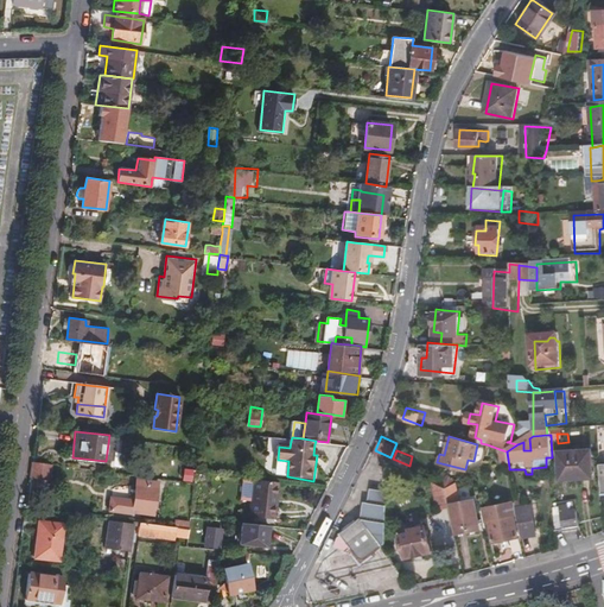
[(561,456),(564,485),(597,482),(595,454),(561,456)]
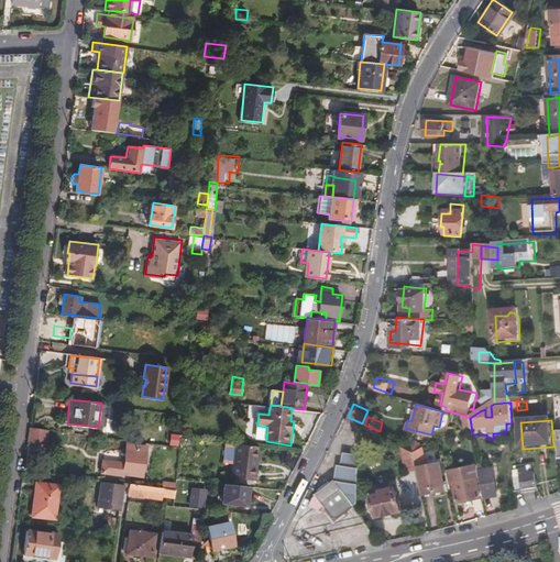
[(45,443),(47,430),(29,427),(26,441),(45,443)]
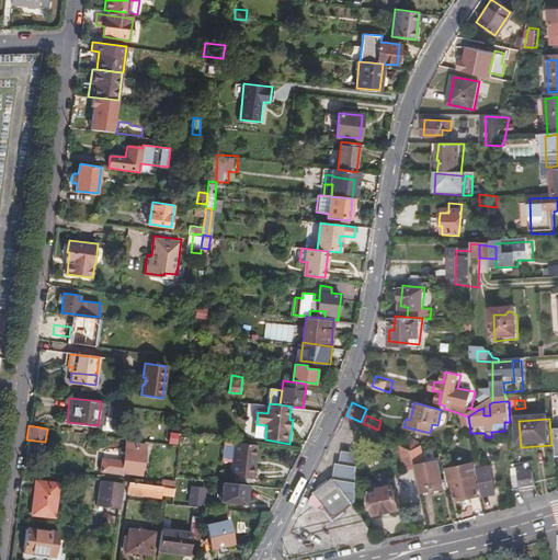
[(413,447),(418,445),(414,440),(408,438),(406,444),(413,447)]
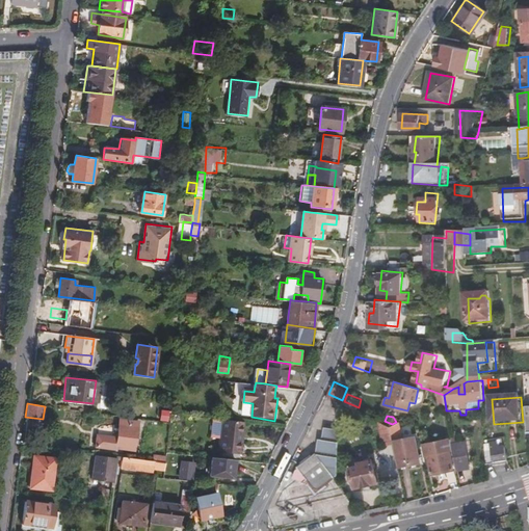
[(243,421),(225,419),(221,451),(241,453),(242,443),(240,443),(241,435),(243,421)]
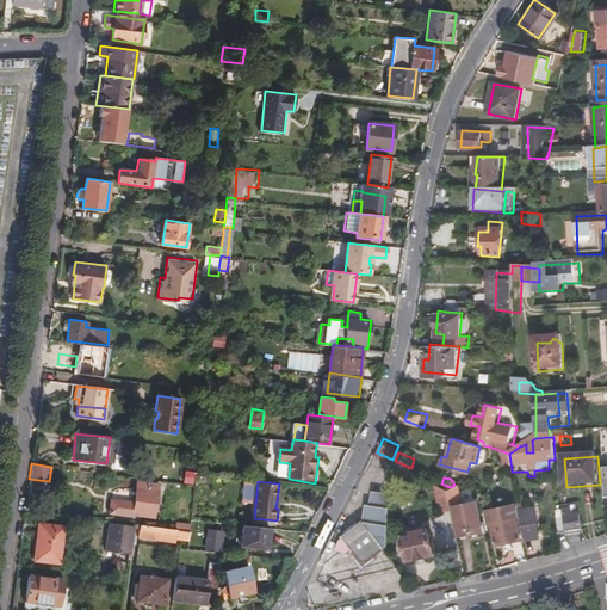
[(443,513),(453,512),(450,487),(441,484),(437,481),(443,513)]
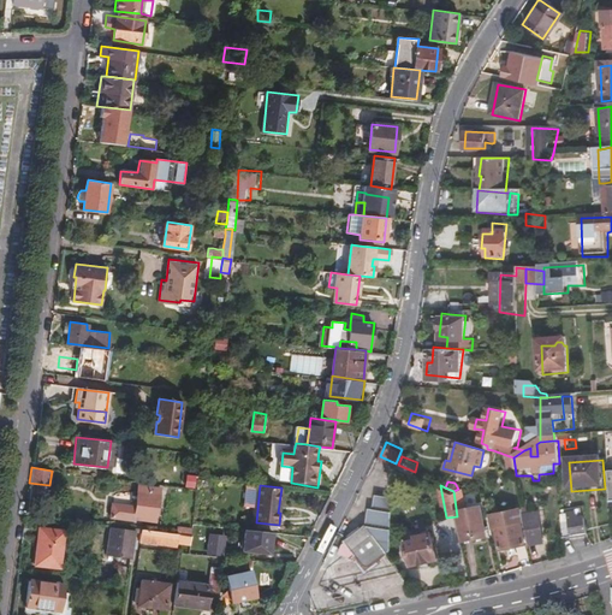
[(457,516),(462,545),(487,540),(482,513),(475,514),(469,489),(464,491),(462,486),(458,489),(453,491),(457,516)]
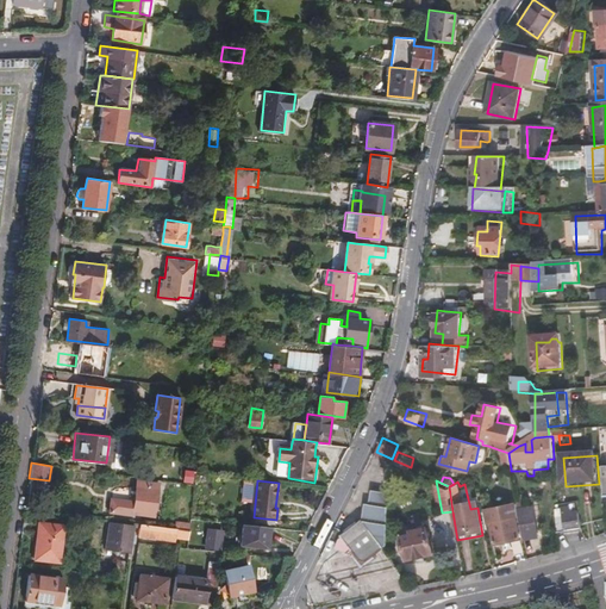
[(366,501),(366,519),(380,541),(388,540),(389,485),(370,485),(370,501),(366,501)]
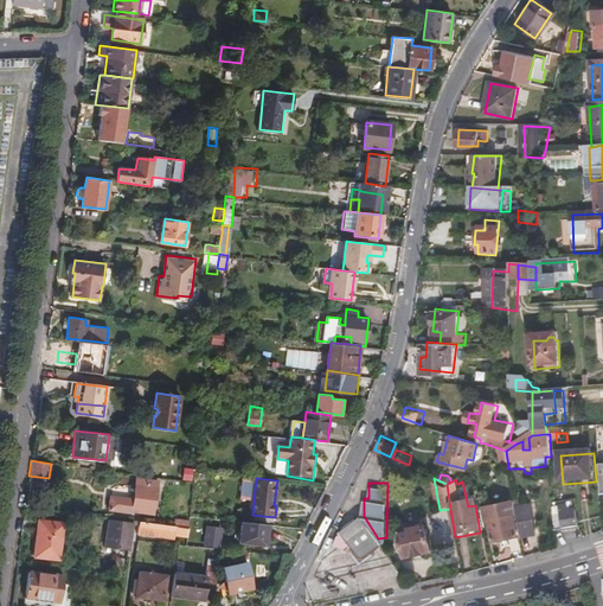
[(153,512),(156,486),(135,484),(134,492),(111,490),(109,506),(153,512)]
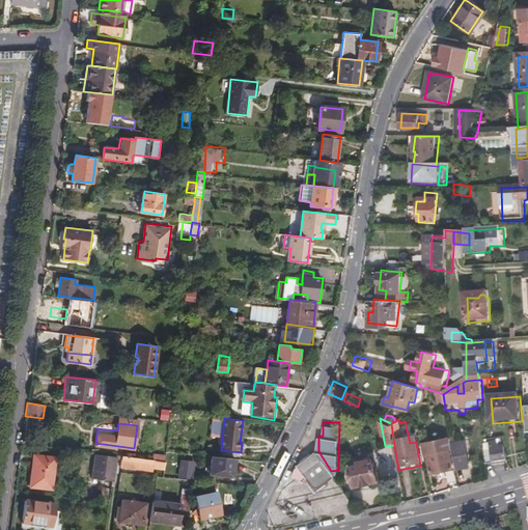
[(422,446),(424,459),(428,459),(432,477),(452,474),(447,441),(422,446)]
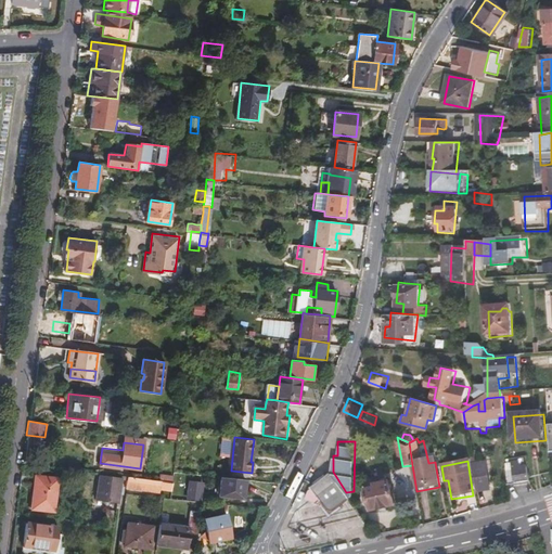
[(508,465),(509,487),(529,484),(527,468),(518,469),(517,463),(508,465)]
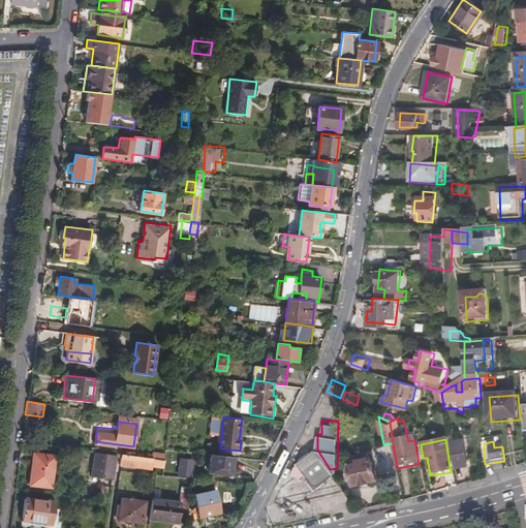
[(449,443),(452,471),(465,469),(462,442),(449,443)]
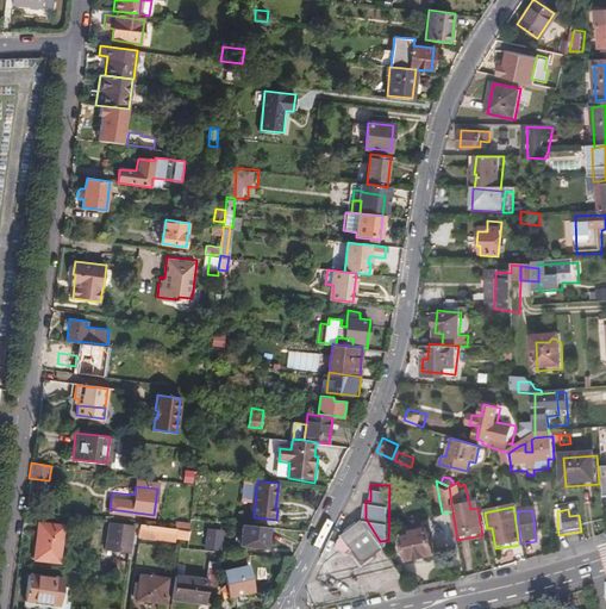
[(366,519),(355,526),(343,533),(344,535),(342,538),(339,546),(351,550),(351,551),(361,566),(376,558),(375,555),(383,550),(385,548),(380,541),(366,519)]
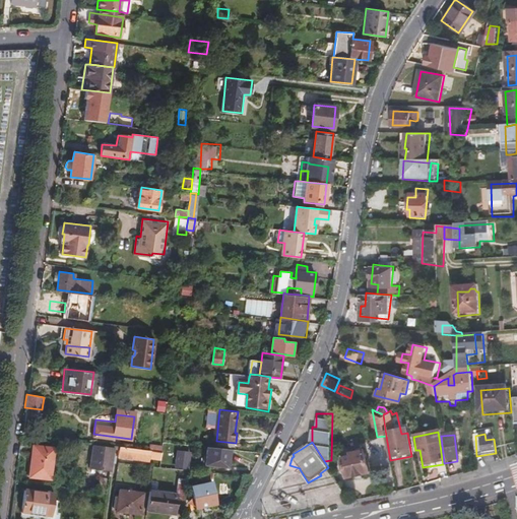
[(51,477),(55,448),(33,445),(29,475),(51,477)]
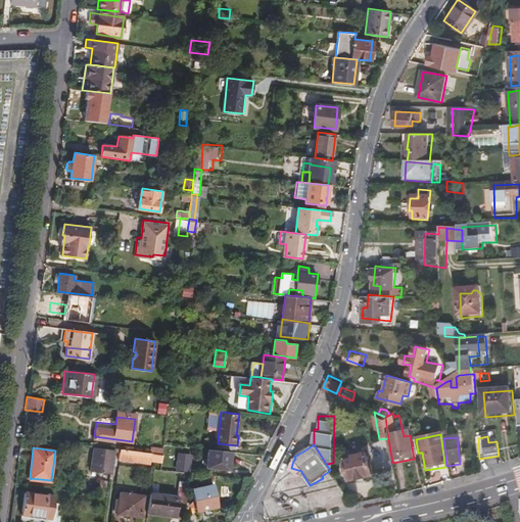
[(110,474),(113,452),(92,448),(89,471),(110,474)]
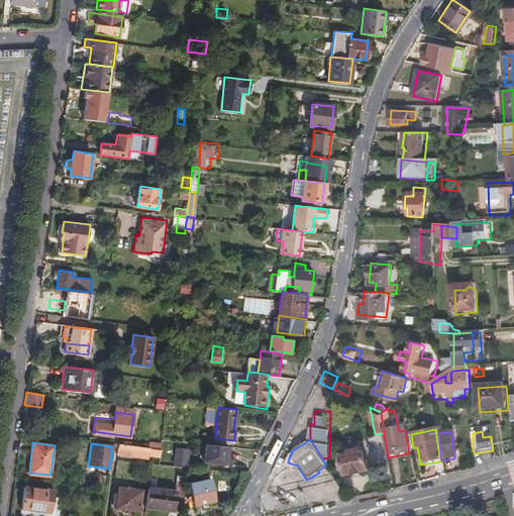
[(228,446),(205,443),(203,461),(226,463),(228,446)]
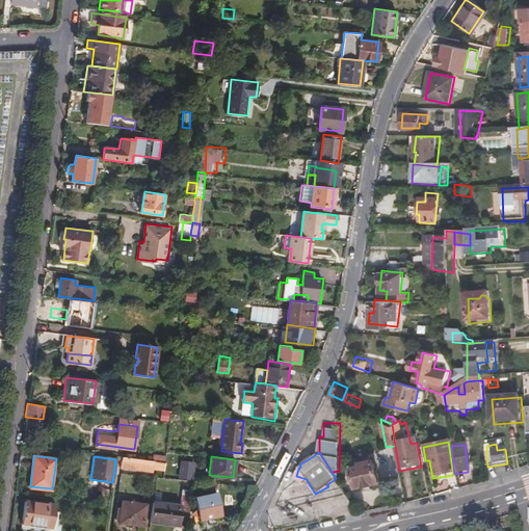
[(154,460),(123,457),(122,467),(153,470),(153,467),(165,468),(165,462),(154,460)]
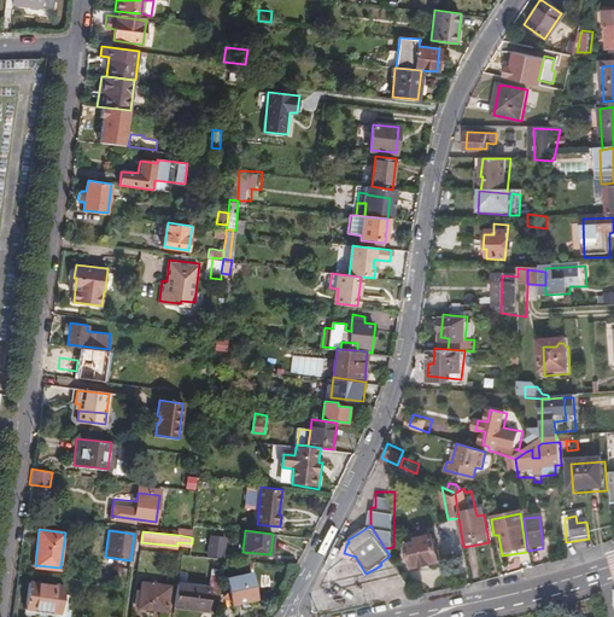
[(222,556),(224,534),(214,533),(214,535),(211,534),(210,539),(214,539),(211,554),(222,556)]
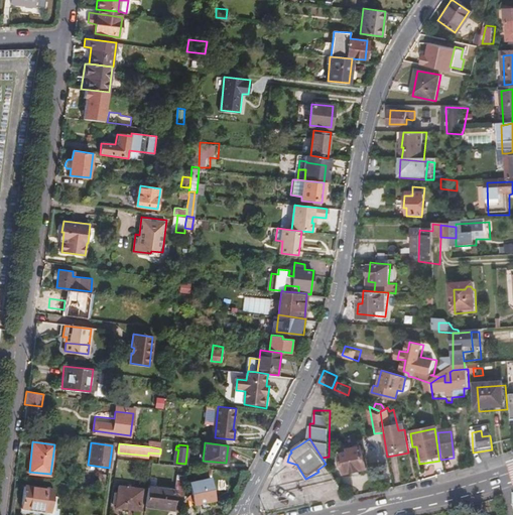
[(345,449),(350,474),(371,469),(367,445),(345,449)]
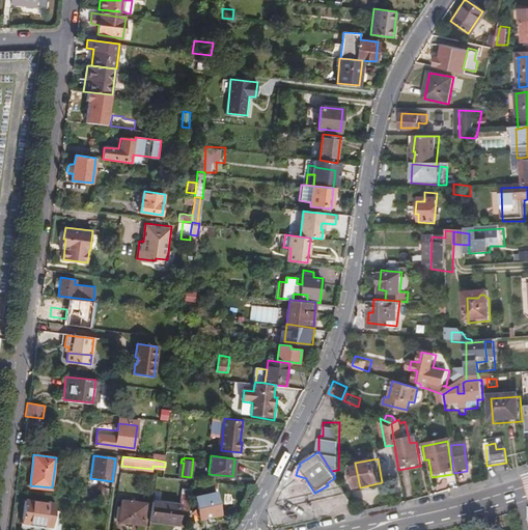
[(282,517),(351,505),(334,478),(327,483),(328,485),(314,493),(306,479),(282,496),(276,511),(282,517)]
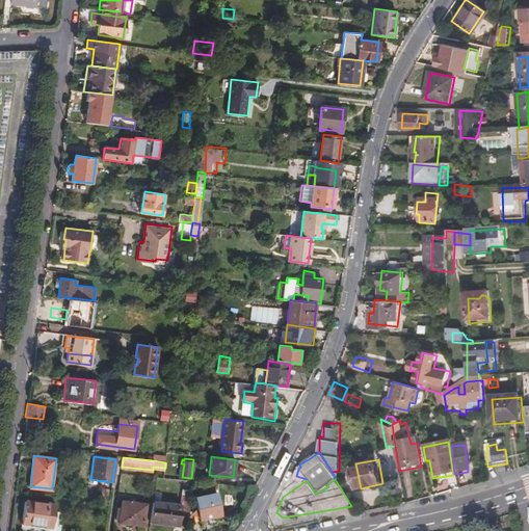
[(190,490),(191,482),(184,481),(183,489),(190,490)]
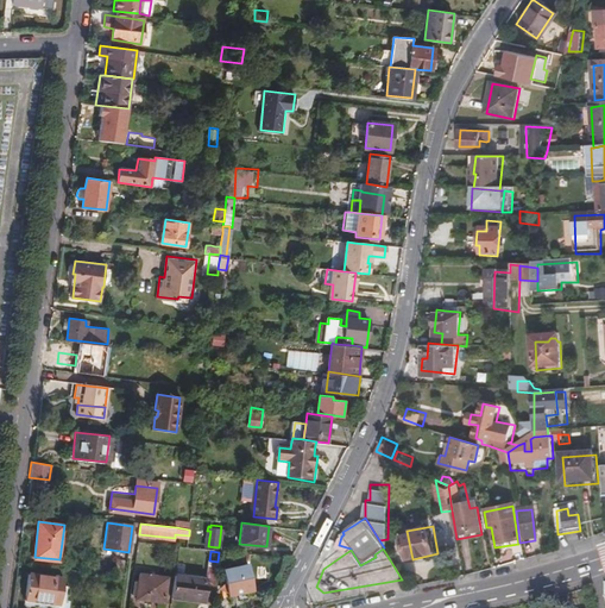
[(215,577),(218,562),(209,561),(208,561),(206,575),(215,577)]
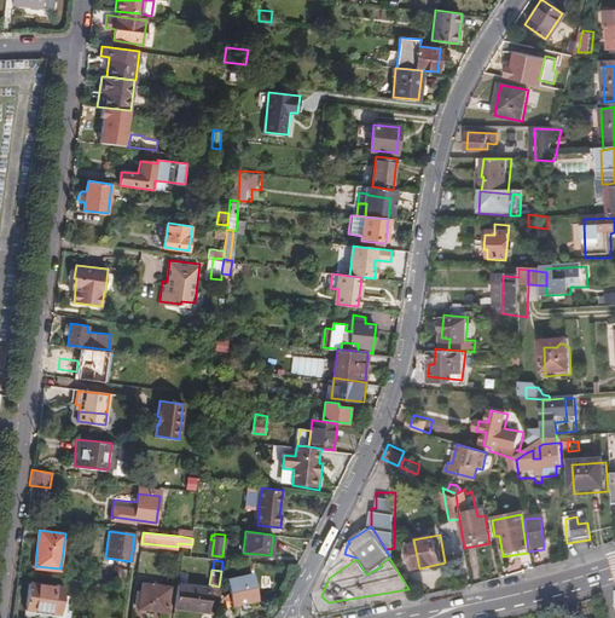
[(259,600),(253,573),(228,578),(233,605),(259,600)]
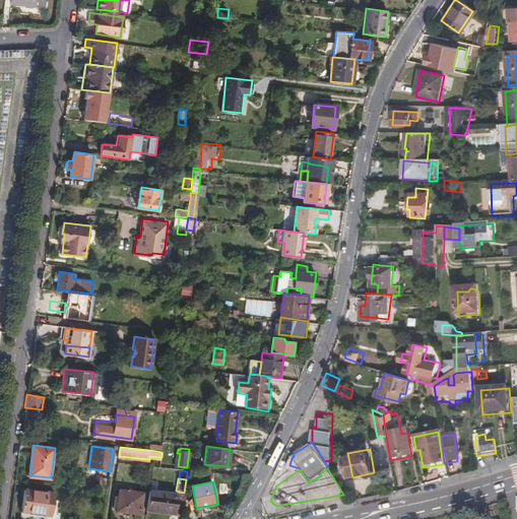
[(53,499),(53,493),(23,489),(19,514),(53,518),(54,518),(58,499),(53,499)]
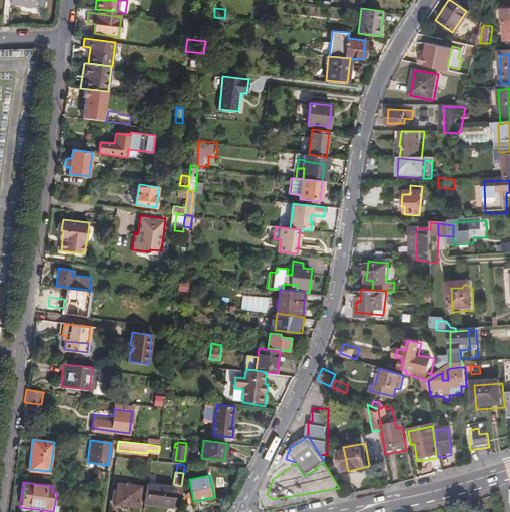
[(138,506),(141,485),(117,483),(117,490),(113,489),(112,499),(115,500),(114,504),(138,506)]
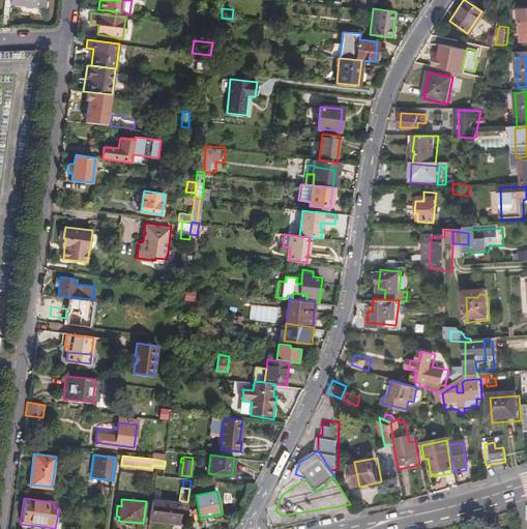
[(152,499),(149,519),(178,524),(180,503),(152,499)]
